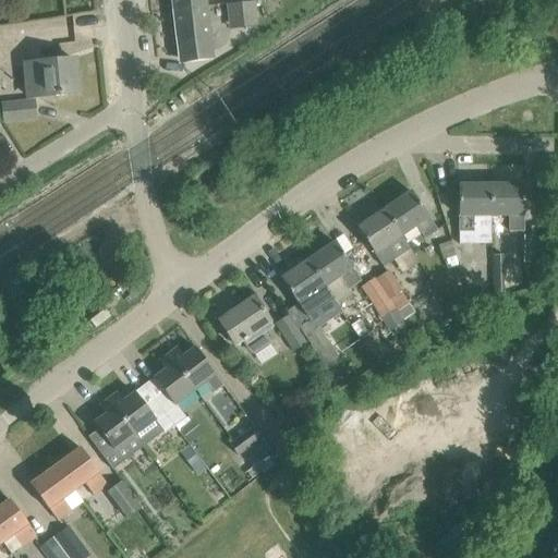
[(170,0),(172,10),(206,7),(205,0),(170,0)]
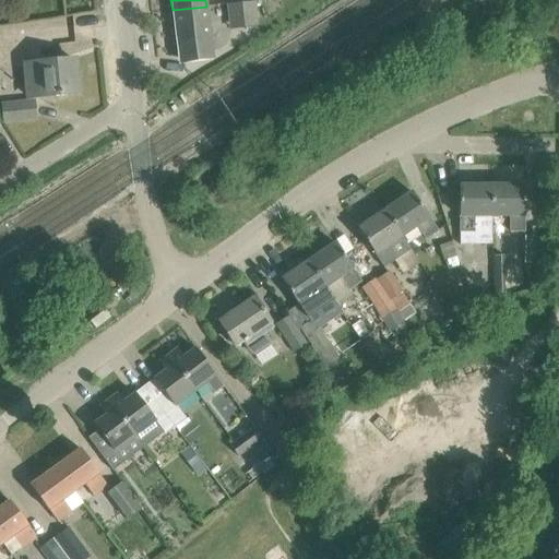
[(247,2),(227,4),(228,18),(257,14),(256,1),(247,2)]
